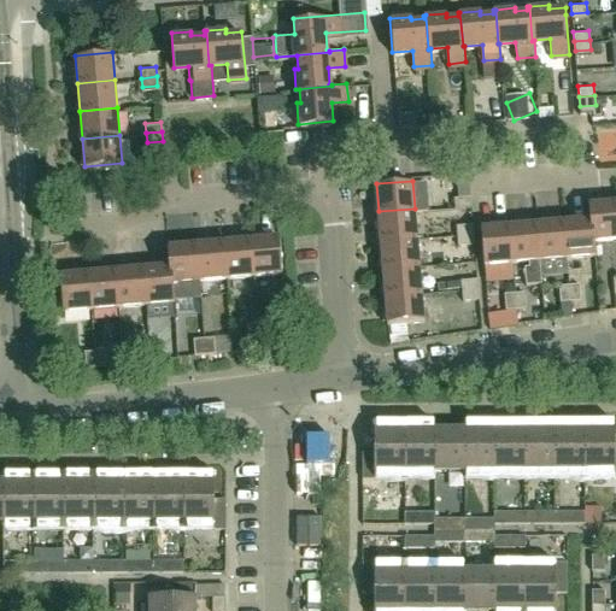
[(456,205),(470,203),(469,194),(455,195),(456,205)]
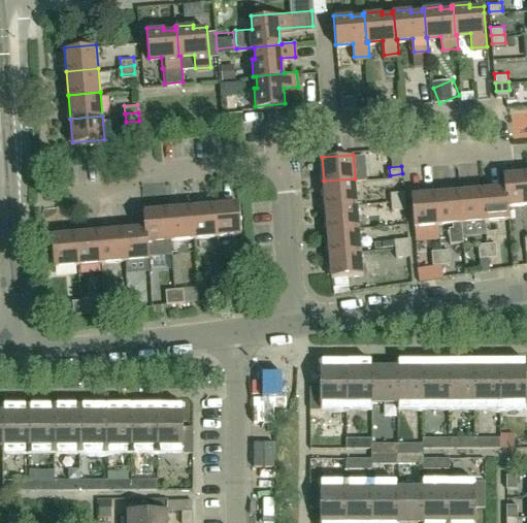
[(526,201),(526,170),(504,172),(508,216),(509,216),(508,203),(526,201)]
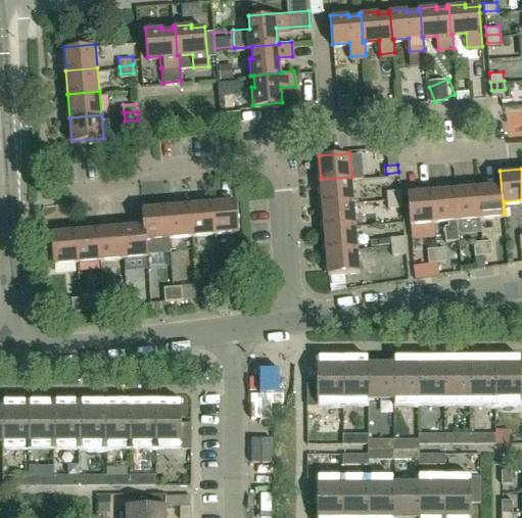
[(504,214),(500,171),(499,171),(500,184),(477,186),(480,216),(504,214)]
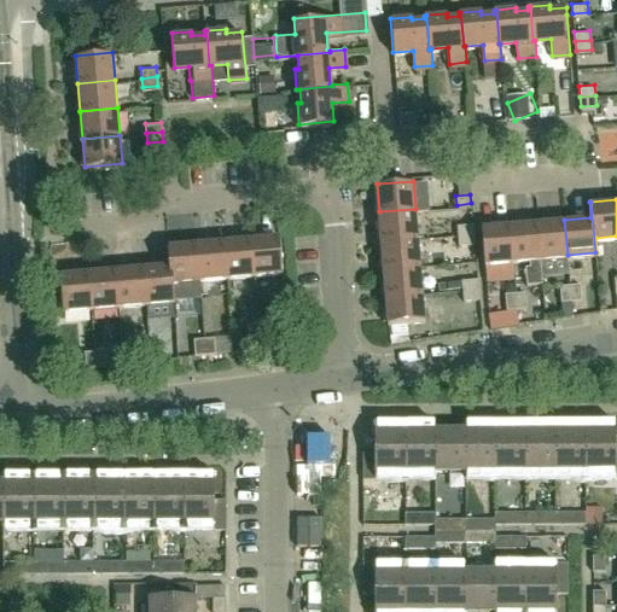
[(380,239),(417,237),(415,209),(379,211),(380,239)]
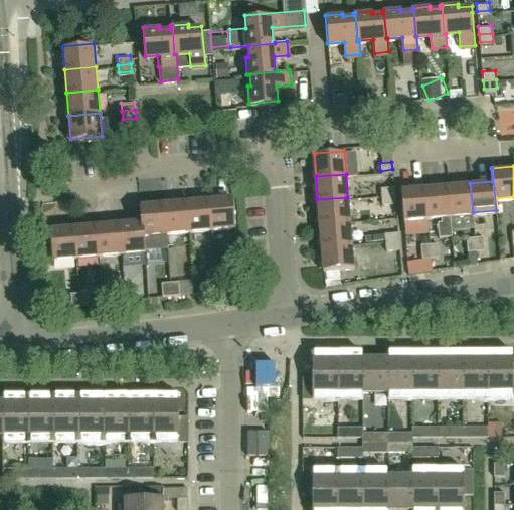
[(473,212),(470,183),(447,185),(450,214),(473,212)]
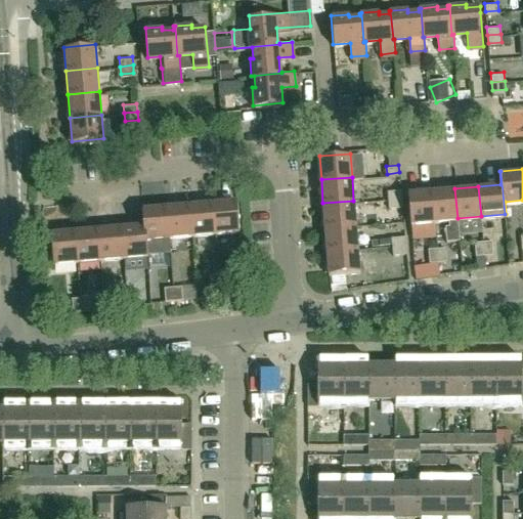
[(389,198),(401,197),(400,188),(388,189),(389,198)]
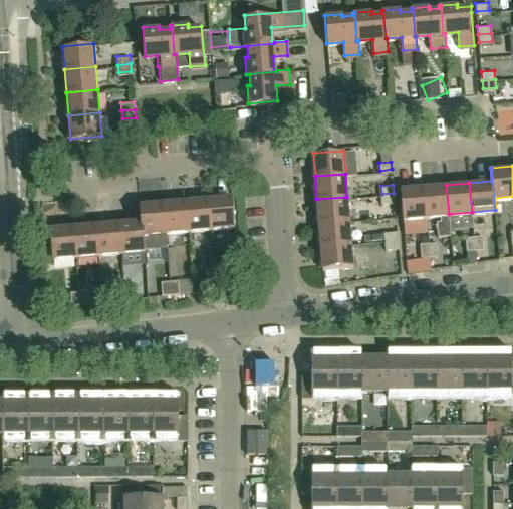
[(449,214),(446,185),(423,186),(426,216),(439,215),(440,220),(436,220),(437,235),(450,234),(448,214),(449,214)]
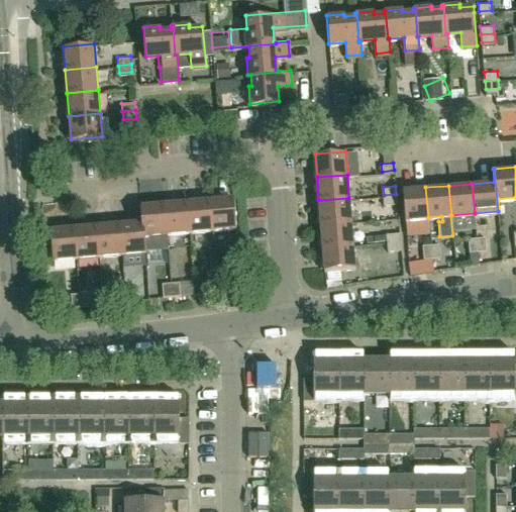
[(428,217),(425,187),(403,189),(405,219),(428,217)]
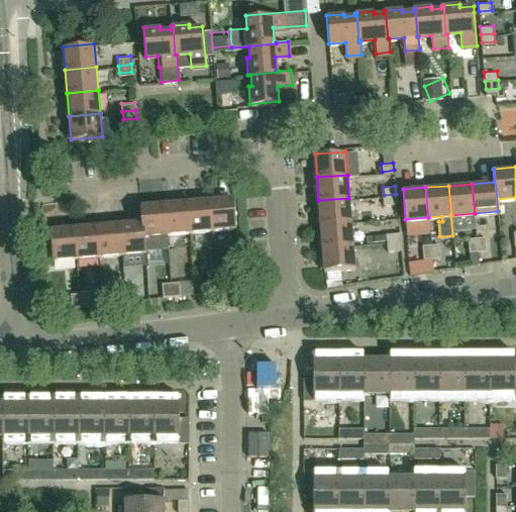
[(396,194),(384,195),(384,203),(397,201),(396,194)]
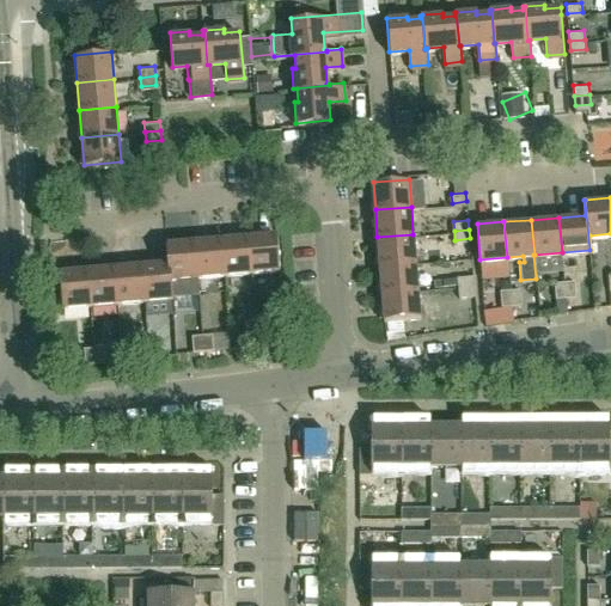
[(279,269),(275,232),(249,234),(251,271),(279,269)]
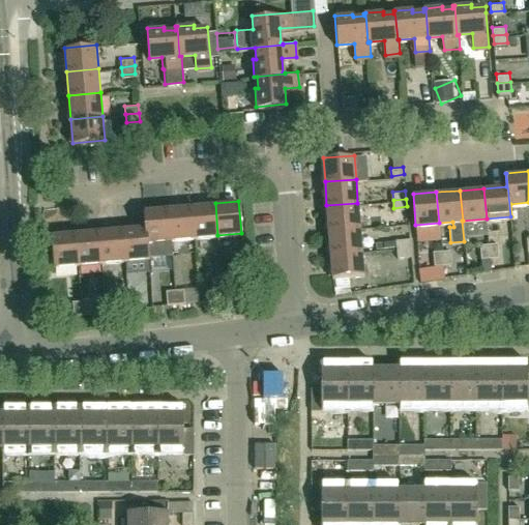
[(217,235),(215,203),(192,205),(194,237),(217,235)]
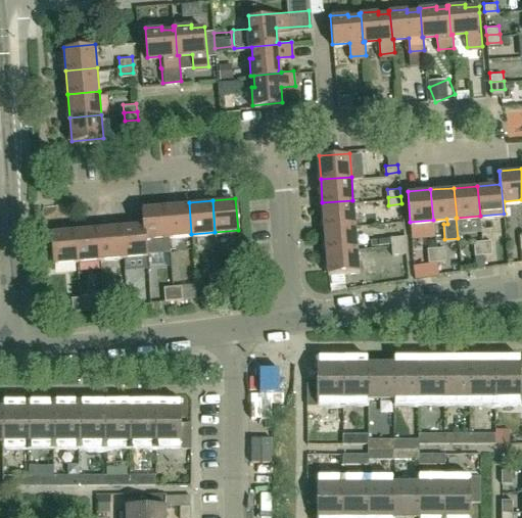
[(324,226),(354,224),(352,200),(322,202),(324,226)]
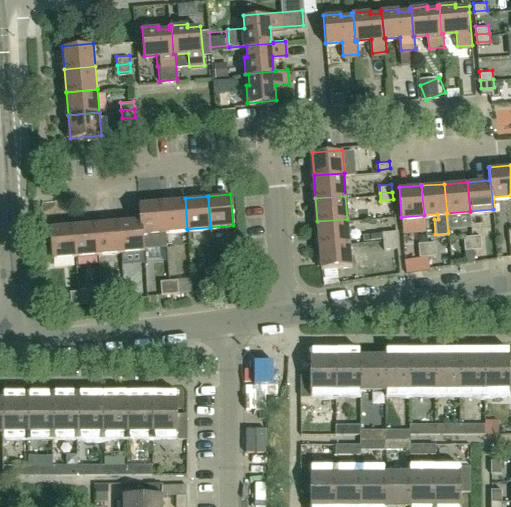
[(187,229),(185,198),(162,200),(165,231),(187,229)]
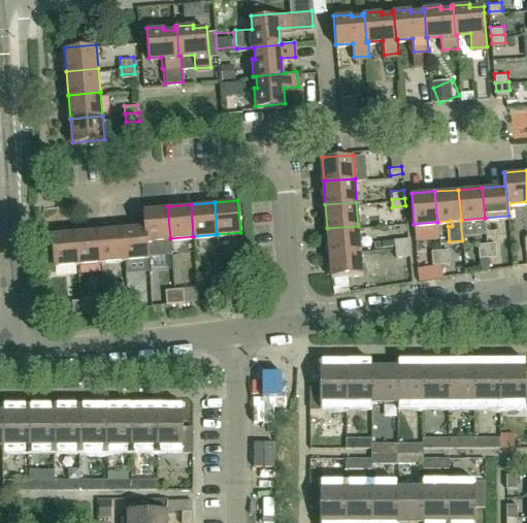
[(170,238),(167,206),(143,207),(147,257),(149,257),(147,239),(170,238)]
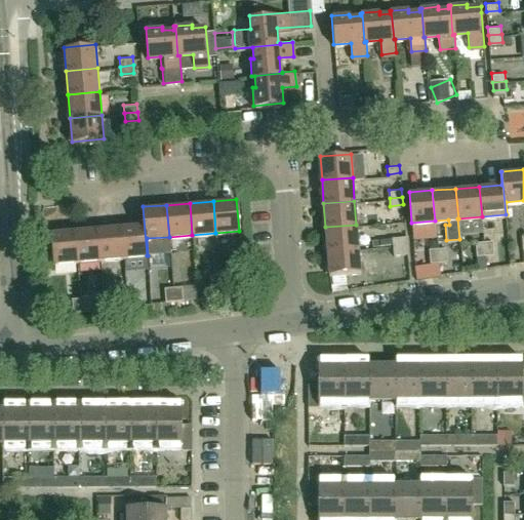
[(147,255),(143,206),(142,206),(144,224),(121,226),(123,257),(147,255)]
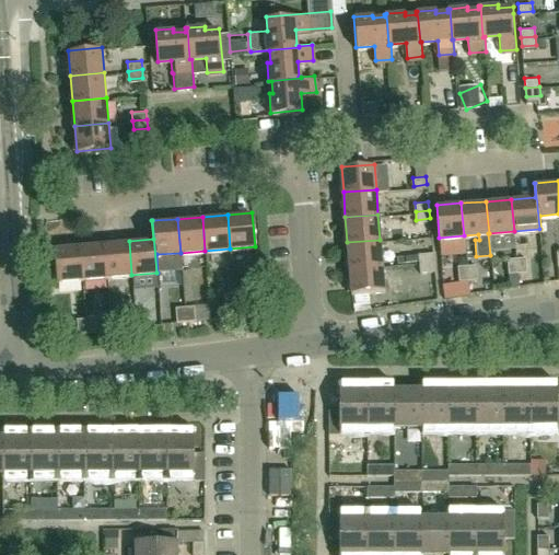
[(349,267),(382,265),(380,240),(347,242),(349,267)]
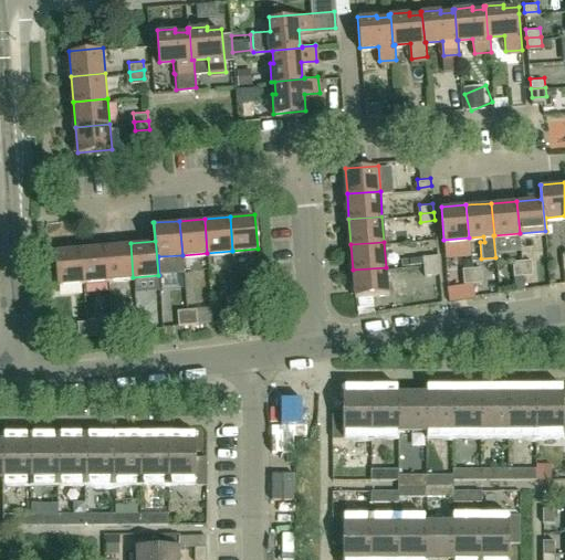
[(133,277),(131,243),(105,245),(107,280),(133,277)]
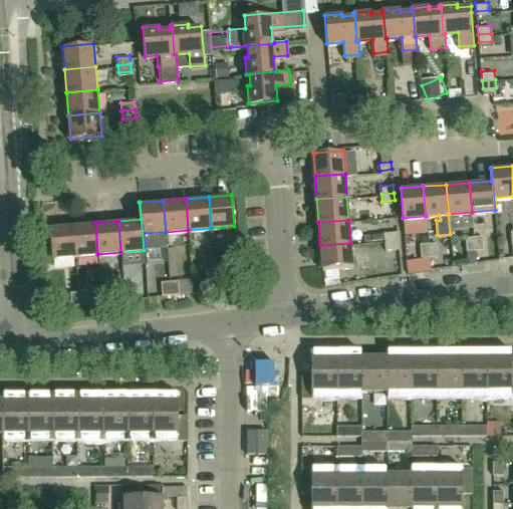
[(97,254),(95,223),(72,225),(75,255),(97,254)]
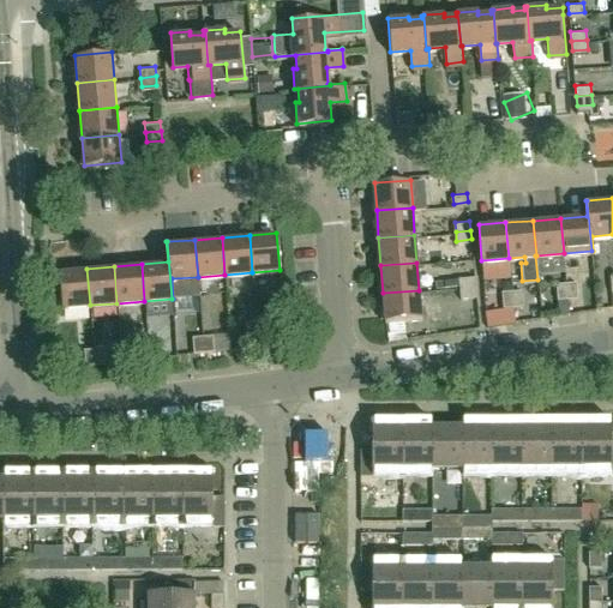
[(90,305),(86,269),(59,270),(62,307),(90,305)]
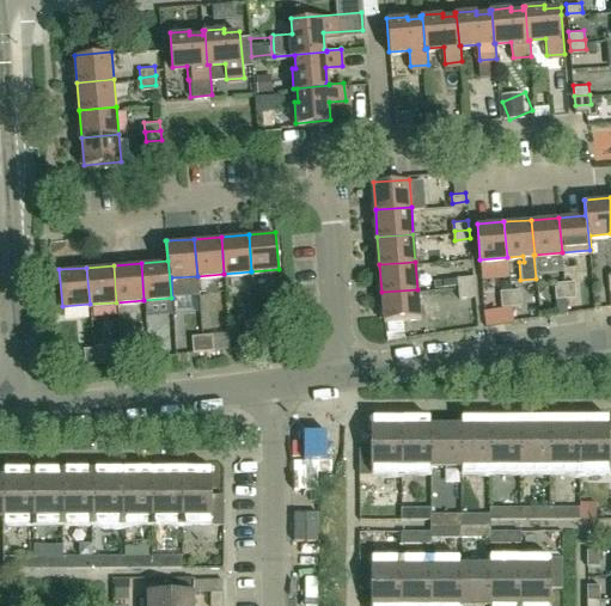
[(458,286),(474,285),(472,274),(458,275),(458,286)]
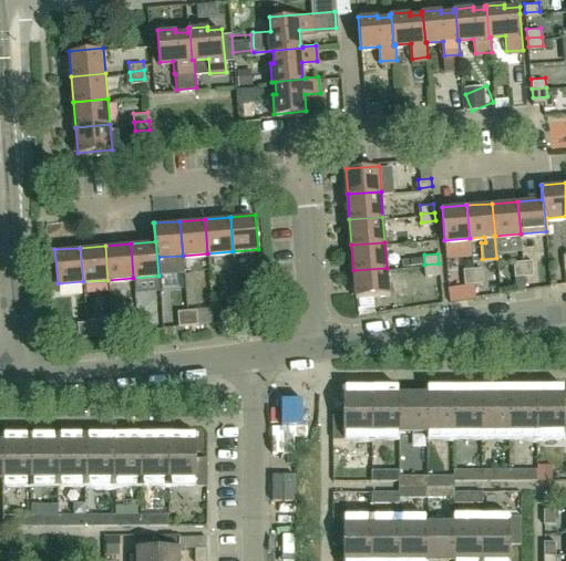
[(532,258),(523,259),(524,273),(533,272),(532,258)]
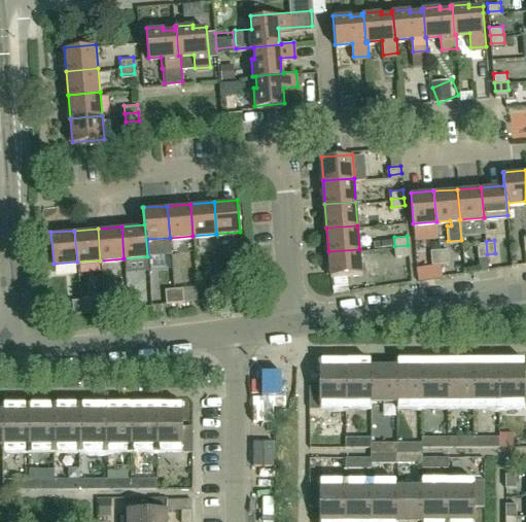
[(487,254),(486,241),(478,242),(479,254),(487,254)]
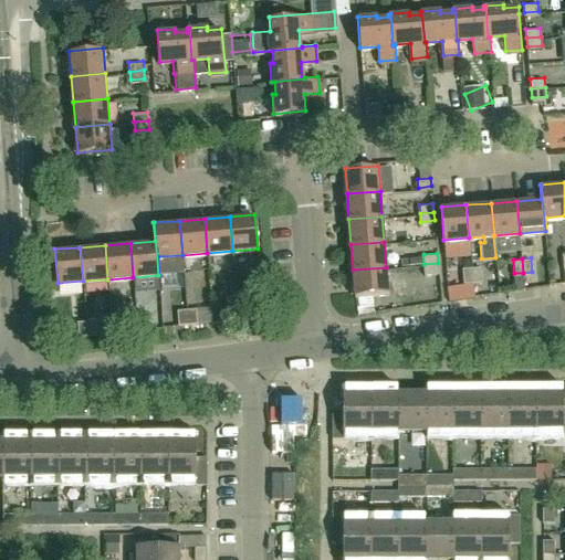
[(438,263),(424,264),(425,272),(439,271),(438,263)]
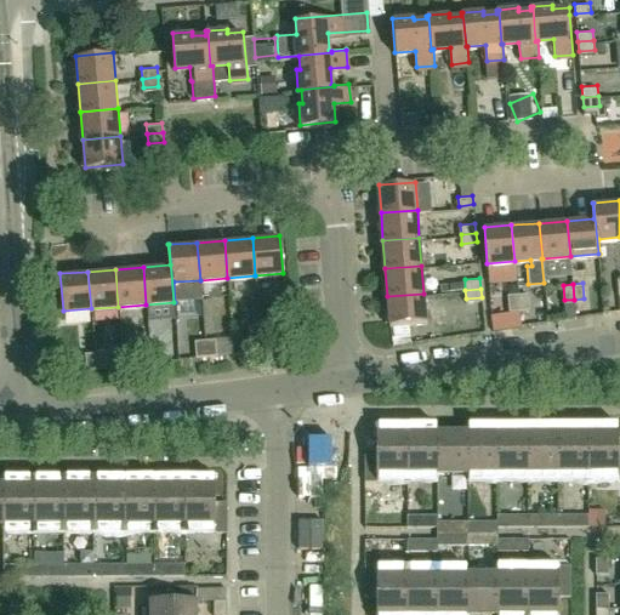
[(517,292),(518,307),(529,306),(528,291),(517,292)]
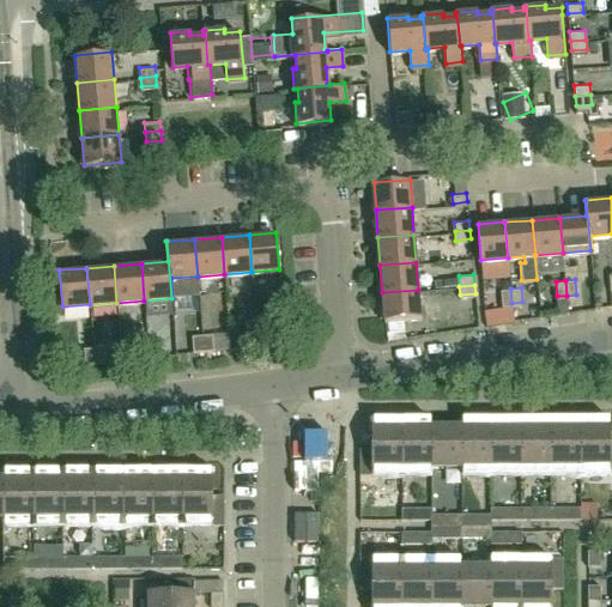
[(511,303),(510,289),(501,289),(502,304),(511,303)]
